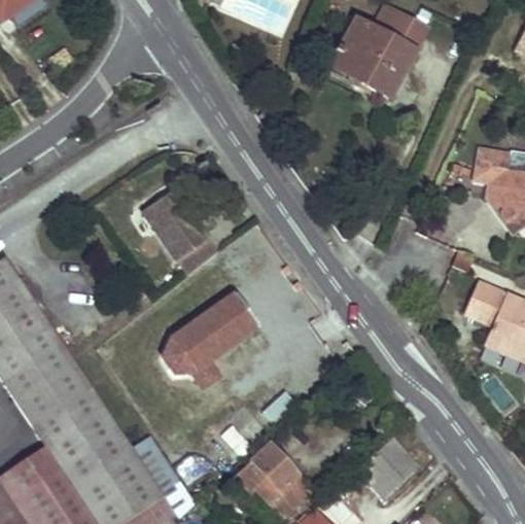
[(0,0),(0,20),(28,0),(0,0)]
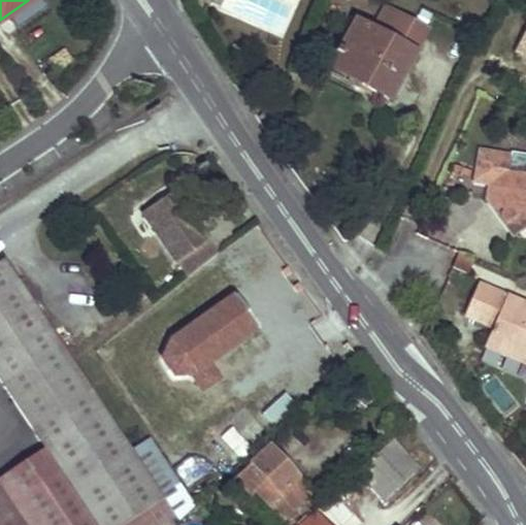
[(372,27),(355,18),(339,46),(334,43),(331,50),(336,54),(333,60),(364,76),(361,81),(388,95),(426,27),(385,4),(372,27)]
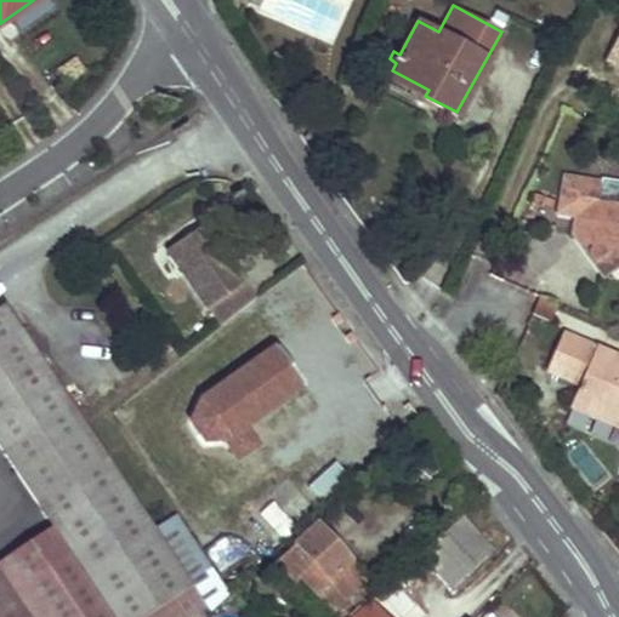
[(600,180),(563,172),(556,210),(575,213),(573,228),(609,235),(605,260),(618,262),(618,204),(596,200),(600,180)]
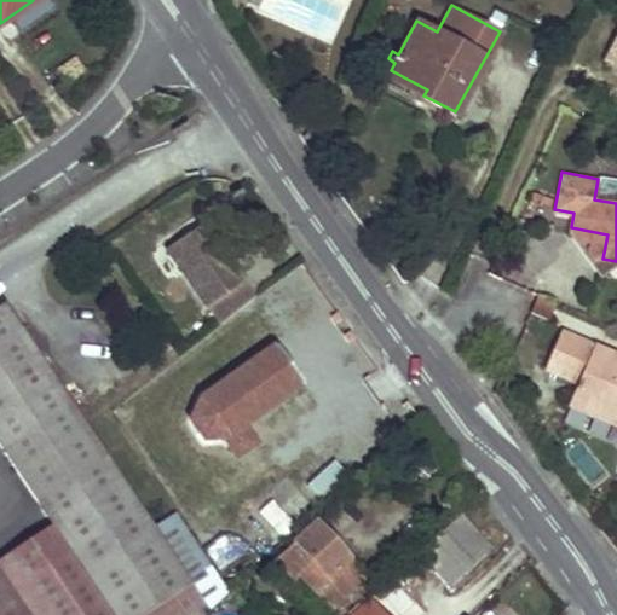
[(257,295),(209,226),(171,251),(219,321),(257,295)]
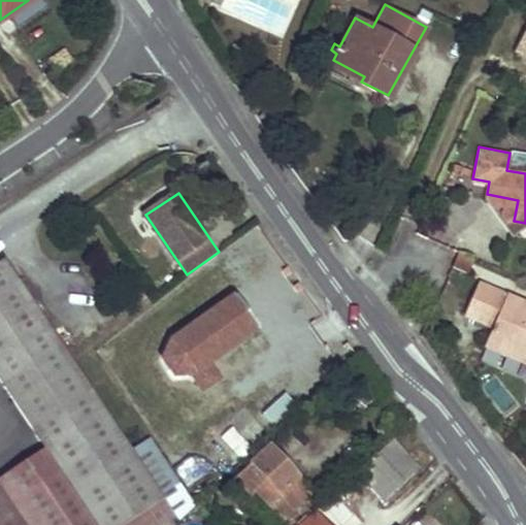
[(518,200),(487,194),(486,197),(510,230),(516,232),(525,225),(525,223),(514,221),(518,200)]
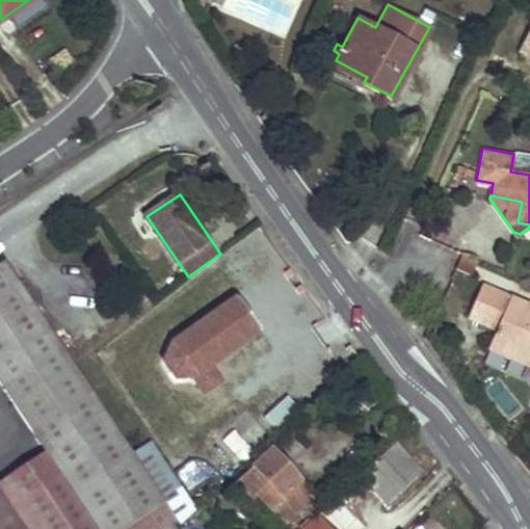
[(122,528),(164,500),(5,261),(0,264),(0,379),(53,459),(28,477),(35,490),(10,505),(0,490),(0,528),(122,528)]
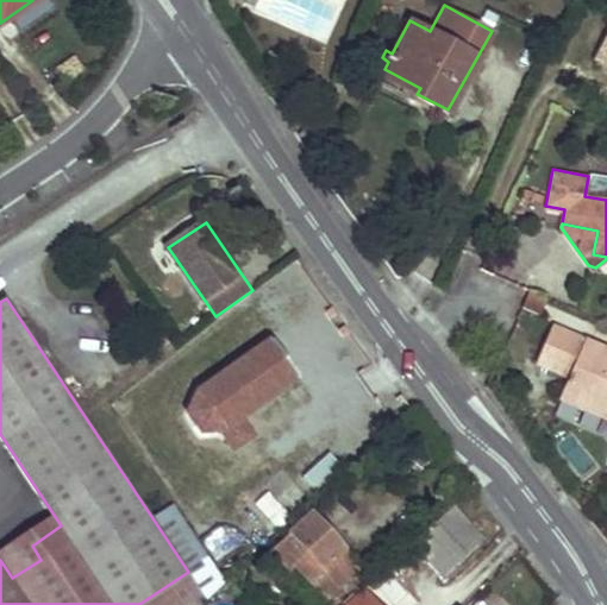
[(606,346),(552,322),(536,358),(569,373),(559,392),(601,413),(606,401),(606,346)]
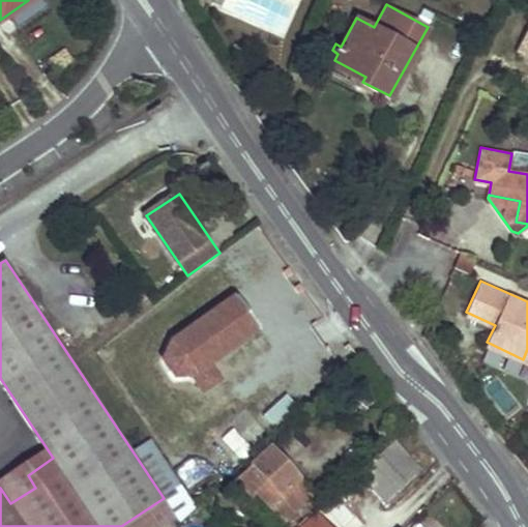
[(258,332),(235,299),(172,343),(163,361),(174,378),(192,376),(201,390),(215,381),(207,368),(258,332)]
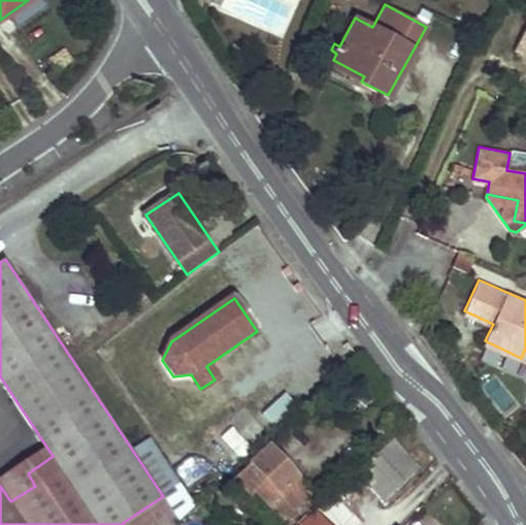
[(242,460),(256,448),(233,423),(220,435),(242,460)]
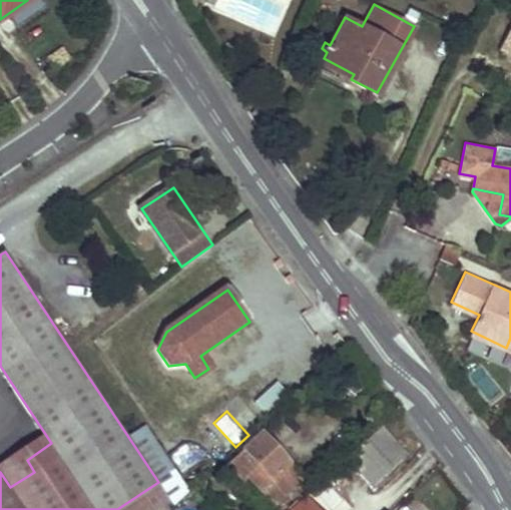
[(408,454),(385,425),(352,455),(373,482),(408,454)]
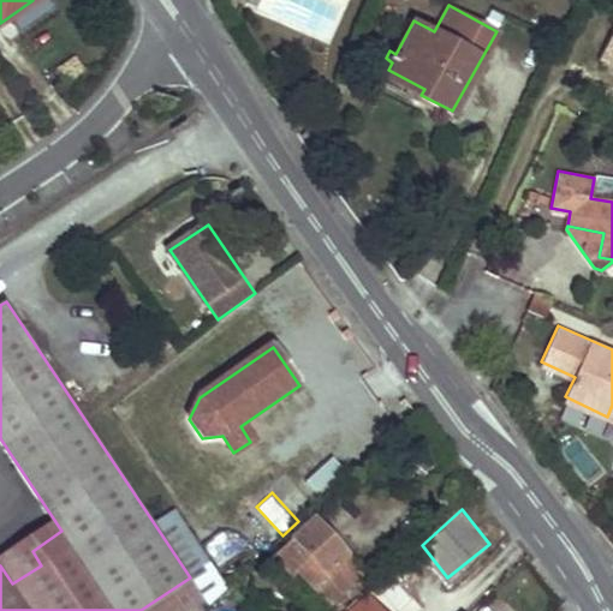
[(350,555),(315,517),(271,559),(279,567),(284,562),(295,573),(299,568),(332,604),(365,574),(349,557),(350,555)]
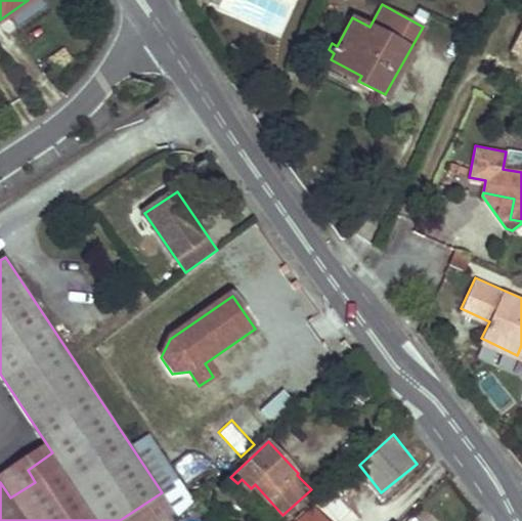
[(323,520),(312,509),(298,520),(323,520)]
